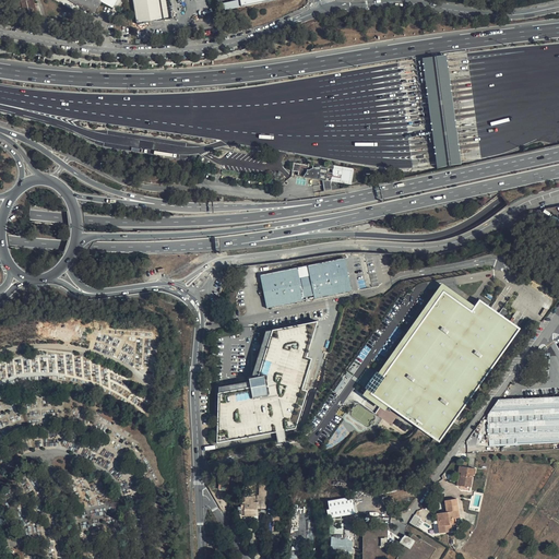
[(36,12),(33,0),(20,0),(22,7),(21,8),(23,15),(36,12)]
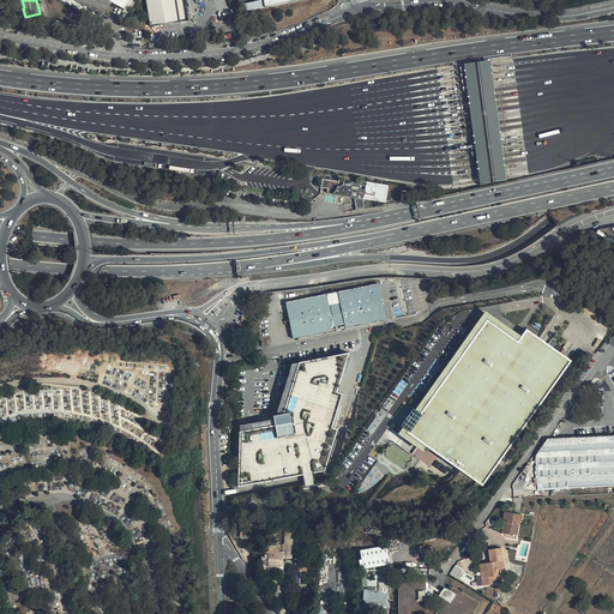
[(74,0),(103,16),(112,0),(74,0)]
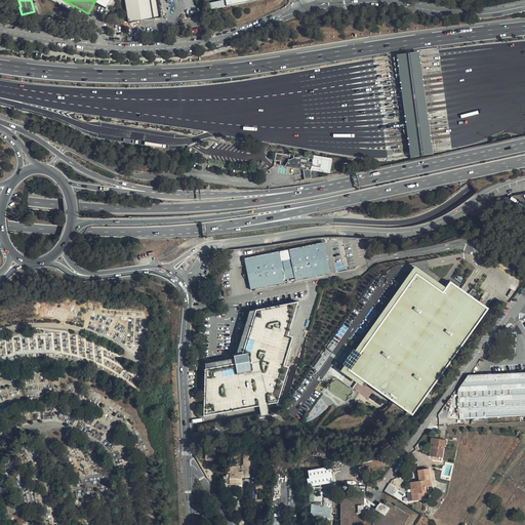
[(124,0),(128,23),(161,17),(158,0),(124,0)]
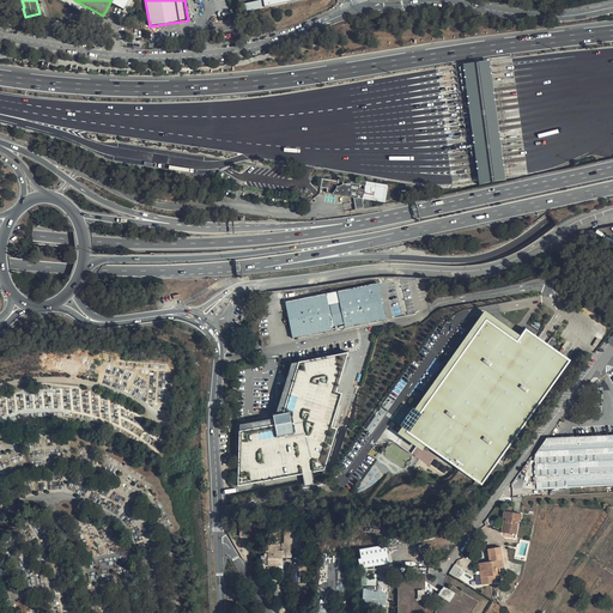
[(388,34),(387,36),(387,38),(388,41),(389,41),(390,42),(392,43),(393,43),(395,42),(396,41),(398,38),(398,37),(398,35),(396,34),(395,34),(393,32),(390,32),(389,32),(388,34)]
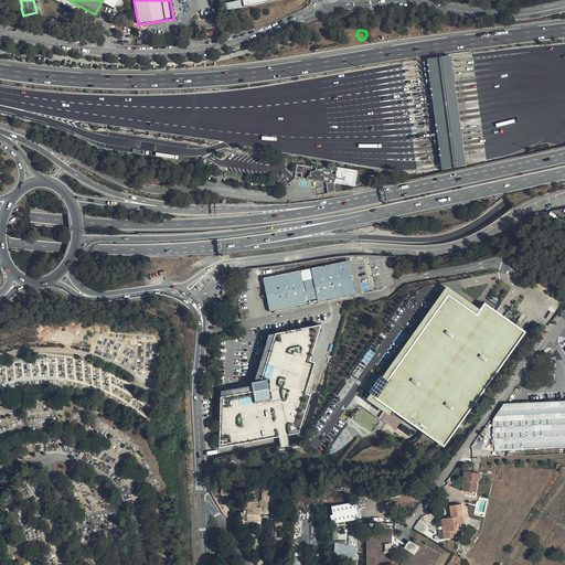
[(435,105),(443,168),(468,164),(459,103),(454,54),(428,57),(435,105)]
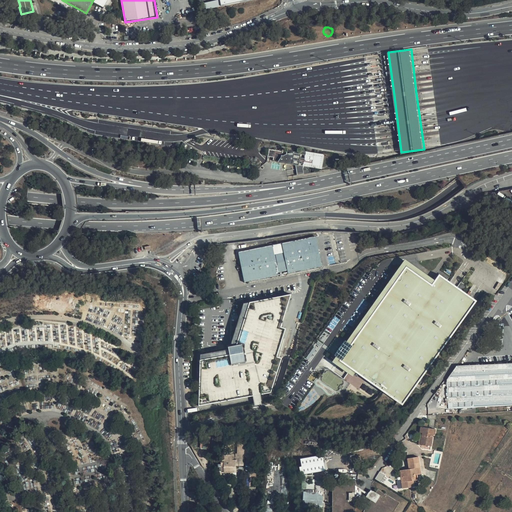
[(302,164),(303,155),(268,148),(266,156),(272,157),(272,160),(302,166),(302,164)]
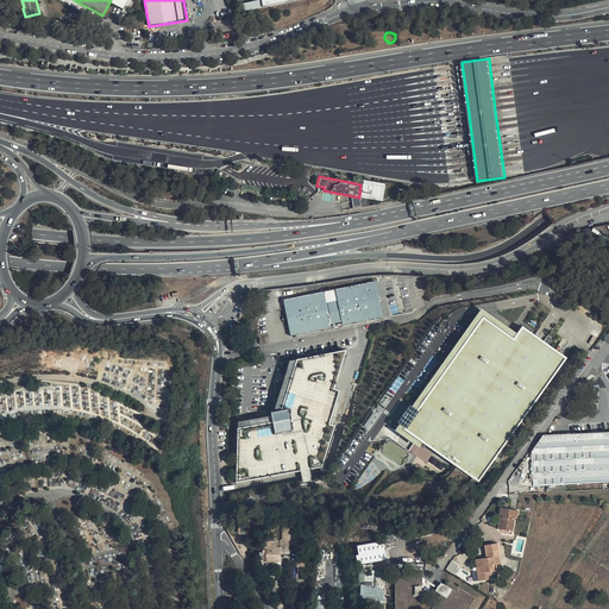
[(360,184),(359,195),(381,199),(383,186),(362,182),(360,184)]
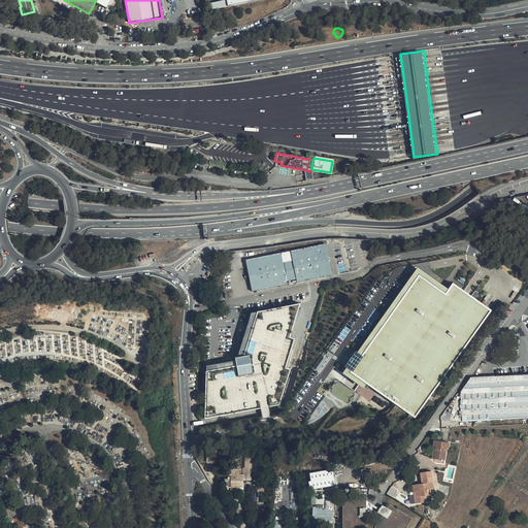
[(245,260),(252,292),(288,285),(287,282),(296,279),(297,283),(332,275),(326,243),(291,251),(293,261),(283,262),(281,253),(245,260)]
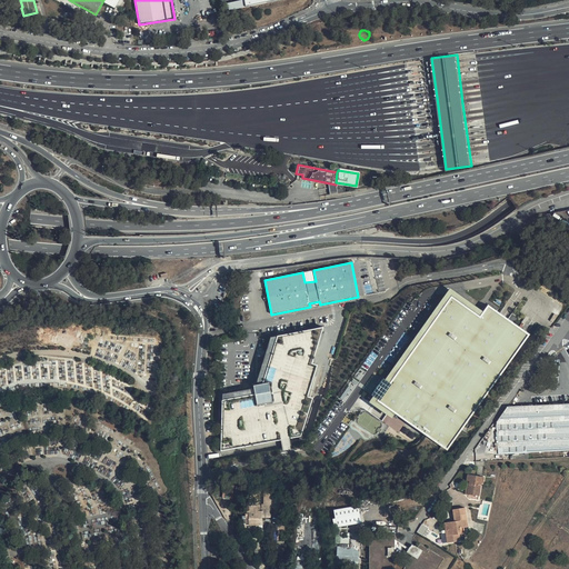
[(313,270),(302,272),(305,282),(316,281),(313,270)]
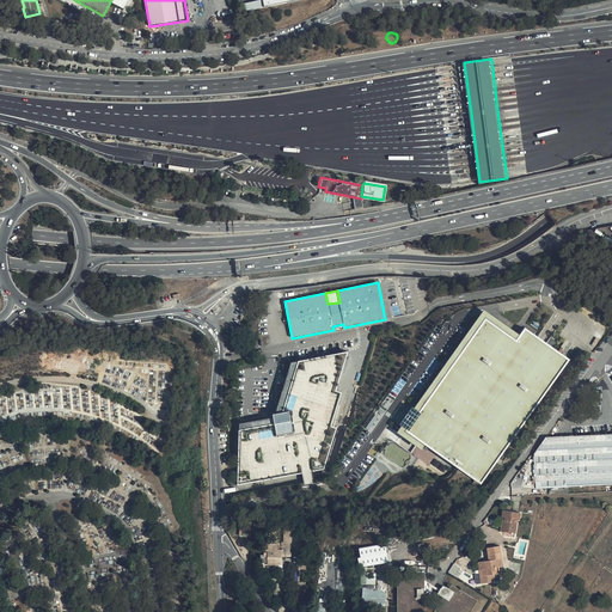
[(516,343),(521,336),(484,310),(414,409),(420,414),(485,320),(516,343)]
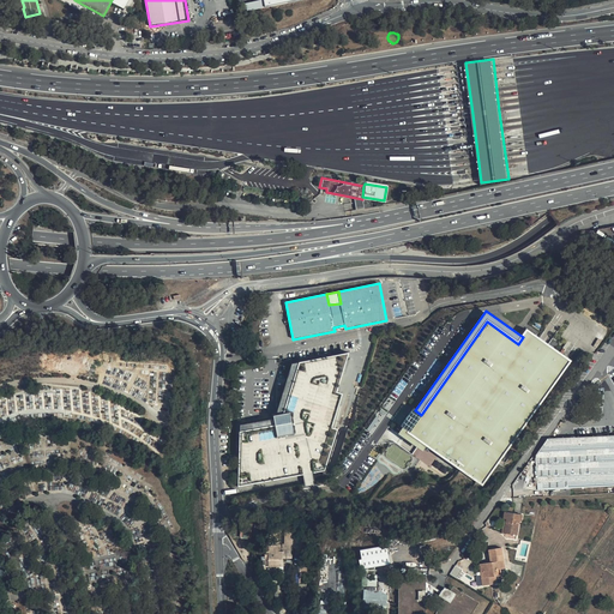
[(427,445),(482,483),(570,361),(543,343),(527,331),(523,337),(518,344),(487,321),(421,415),(415,410),(414,409),(408,416),(401,427),(403,428),(427,445)]
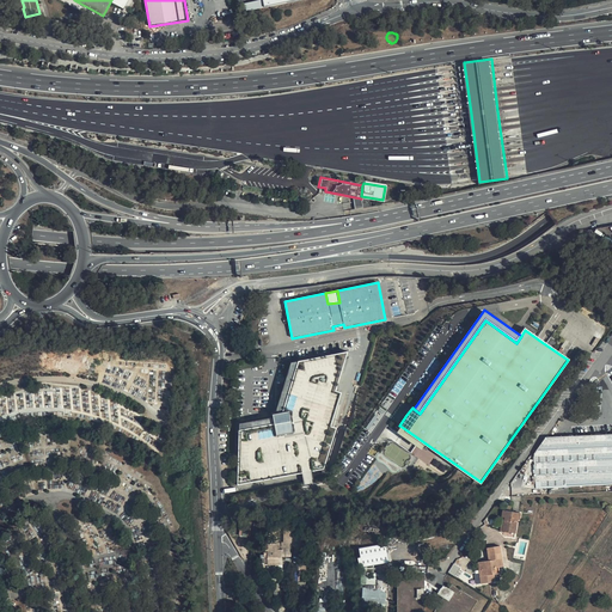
[(238,428),(237,484),(324,469),(336,426),(330,424),(341,391),(335,389),(347,349),(298,360),(279,421),(238,428)]
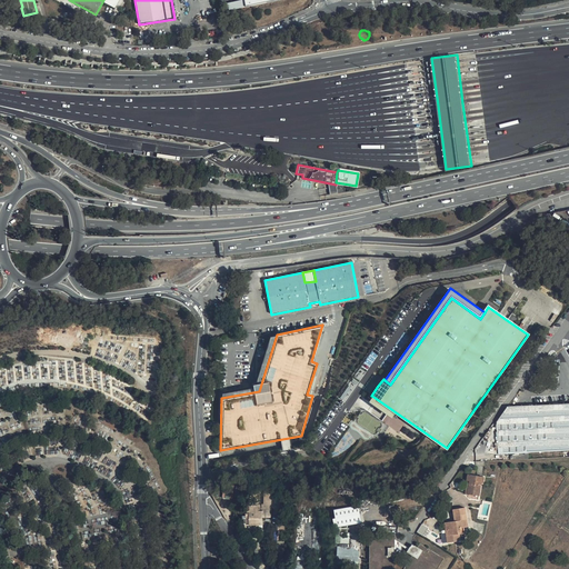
[(391,418),(396,412),(373,397),(369,402),(383,412),(391,418)]
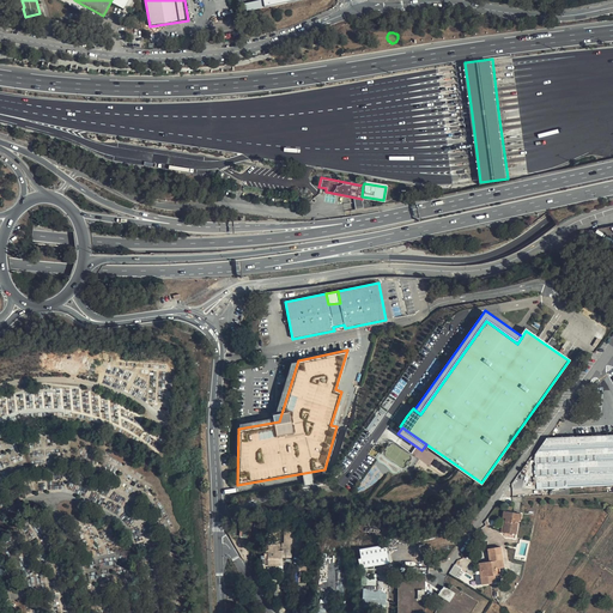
[(612,434),(547,438),(535,455),(538,490),(612,485),(612,434)]
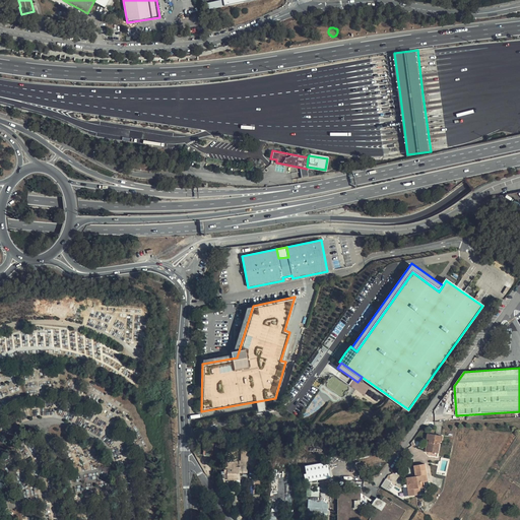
[(443,435),(427,432),(426,438),(427,439),(429,439),(426,450),(438,452),(440,441),(441,441),(443,435)]
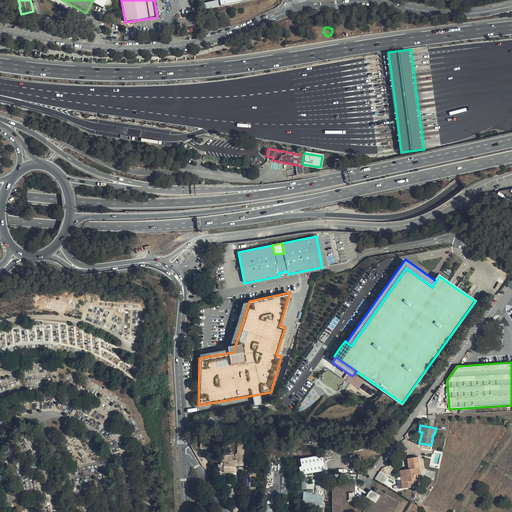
[(244,453),(232,453),(232,457),(234,457),(240,457),(240,464),(244,464),(244,453)]
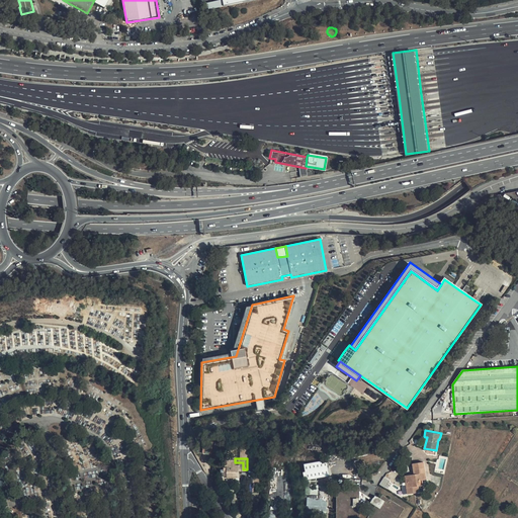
[(226,476),(238,476),(238,464),(235,464),(231,464),(231,459),(225,459),(226,476)]
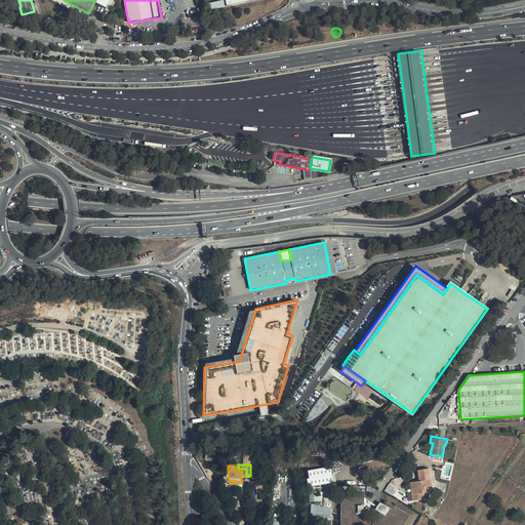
[(330,468),(308,471),(311,486),(333,483),(330,468)]
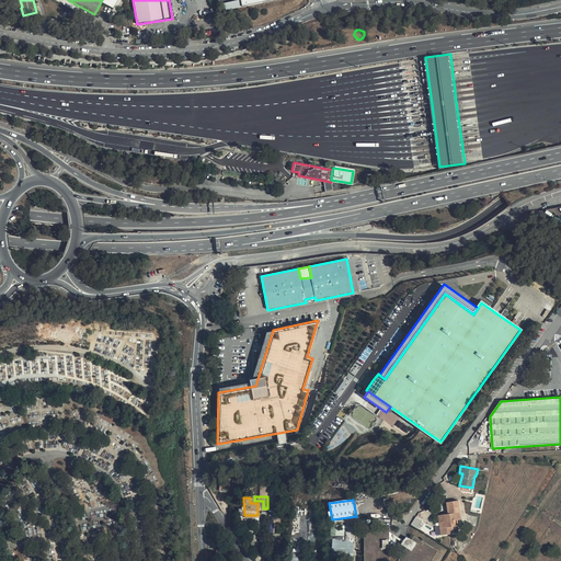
[(445,515),(437,516),(439,536),(453,534),(451,528),(456,527),(455,521),(459,521),(457,502),(445,504),(445,515)]
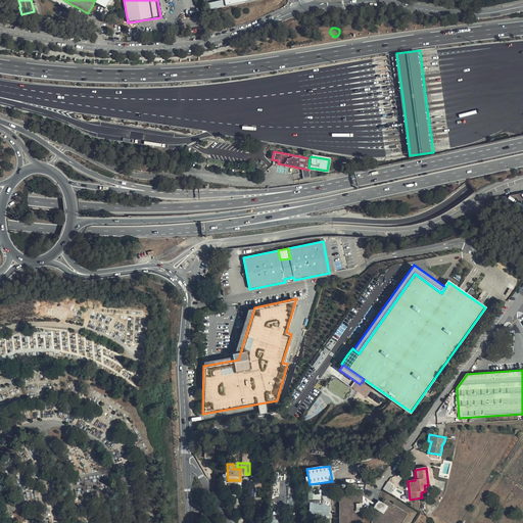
[(387,483),(383,489),(388,492),(392,486),(387,483)]
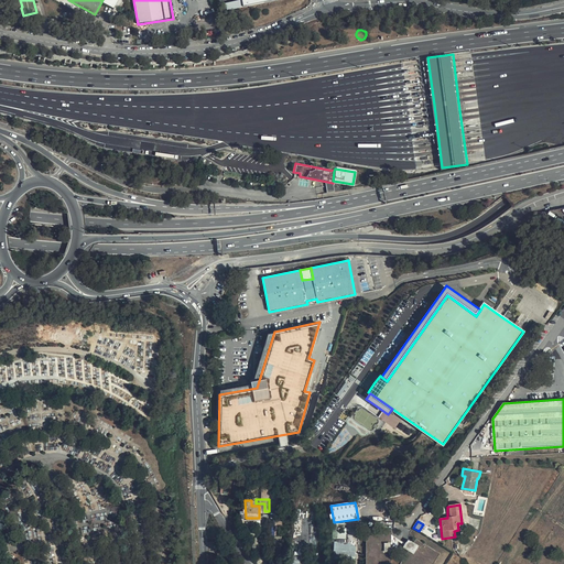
[(366,531),(366,563),(391,563),(391,552),(397,552),(397,542),(391,539),(391,531),(366,531)]
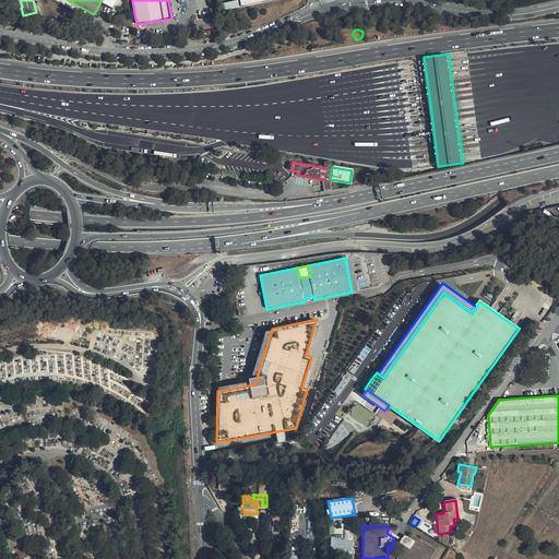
[(396,558),(429,558),(436,549),(412,534),(409,537),(407,536),(407,537),(404,535),(403,537),(400,543),(405,546),(396,558)]
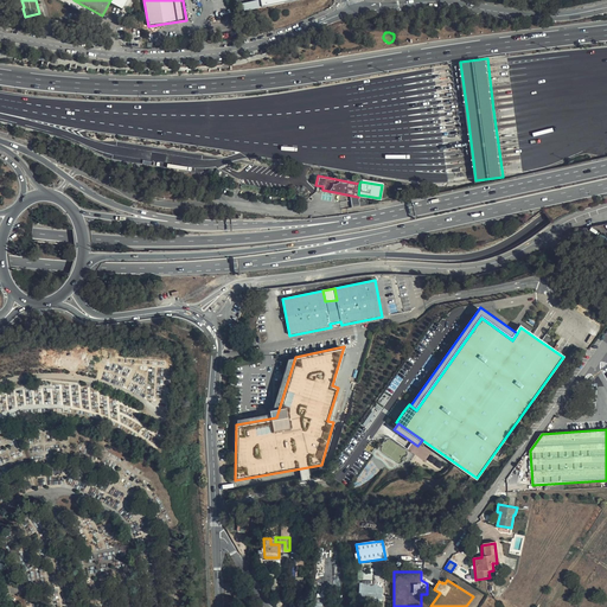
[(359,602),(382,602),(382,589),(375,583),(359,583),(359,602)]
